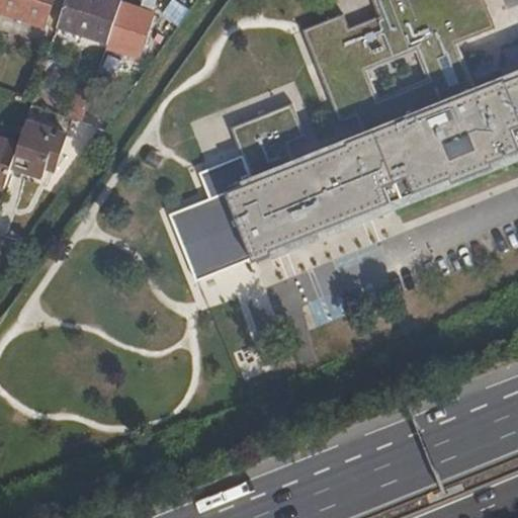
[(0,0),(0,11),(45,26),(53,0),(0,0)]
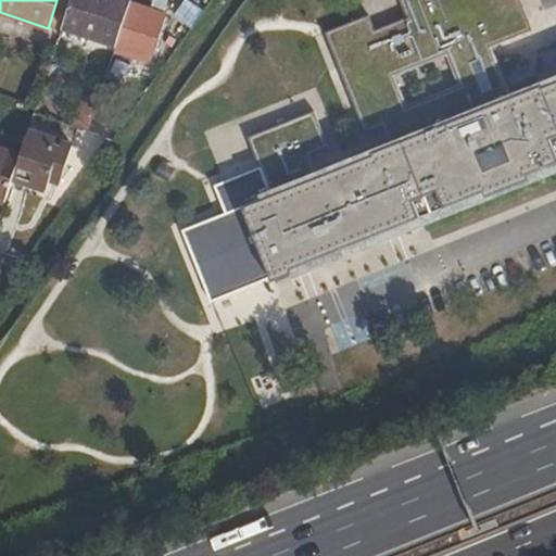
[(71,0),(61,29),(115,47),(130,0),(71,0)]
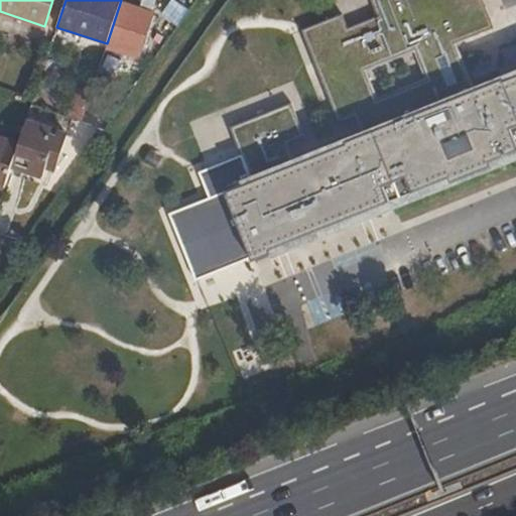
[(177,0),(164,0),(157,21),(175,28),(185,3),(177,0)]
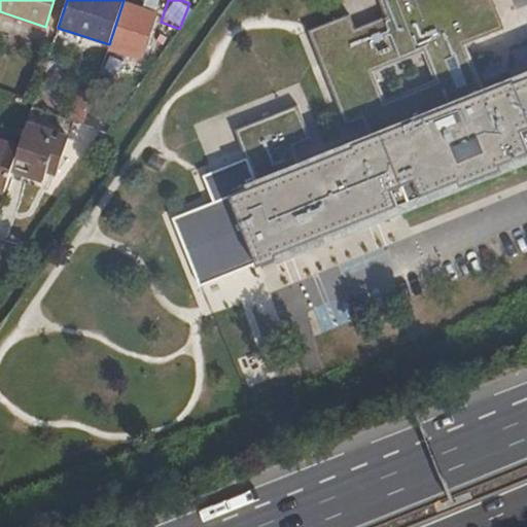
[(369,227),(526,164),(526,75),(514,80),(484,92),(464,43),(504,27),(493,0),(380,0),(386,15),(355,28),(349,13),(309,30),(347,126),(363,118),(372,139),(354,145),(355,148),(303,169),(294,147),(311,140),(297,106),(236,131),(258,186),(232,198),(243,226),(259,267),(278,259),(276,256),(365,220),(369,227)]
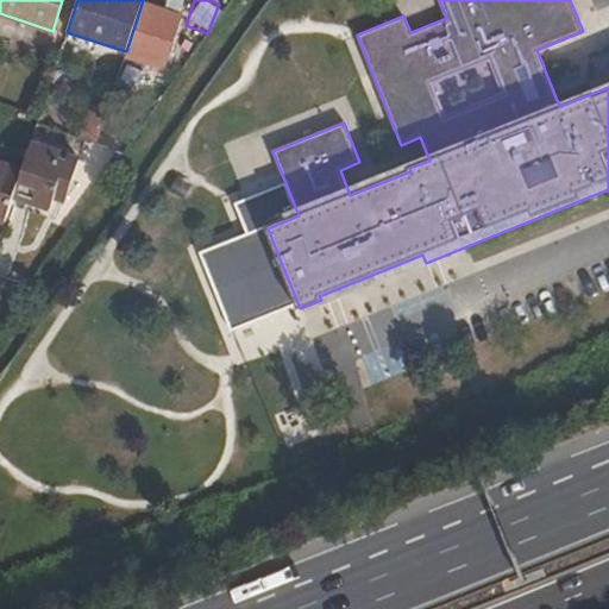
[(156,51),(174,58),(182,33),(163,29),(143,22),(125,76),(146,82),(156,51)]
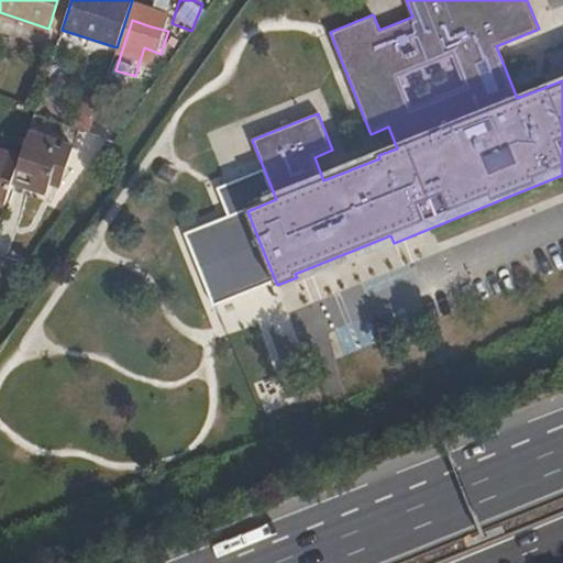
[(549,86),(562,80),(562,65),(544,73),(549,86)]
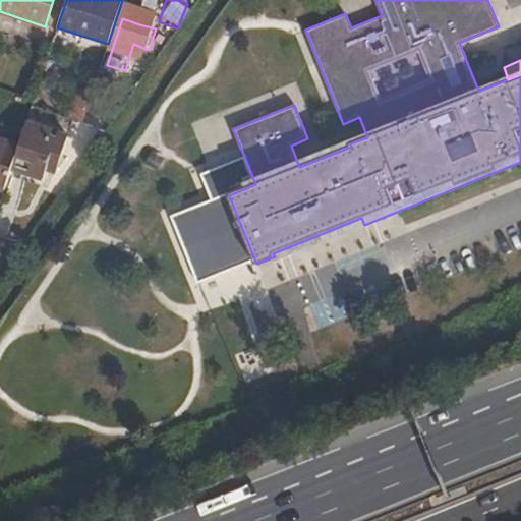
[(81,122),(91,94),(80,91),(71,119),(81,122)]
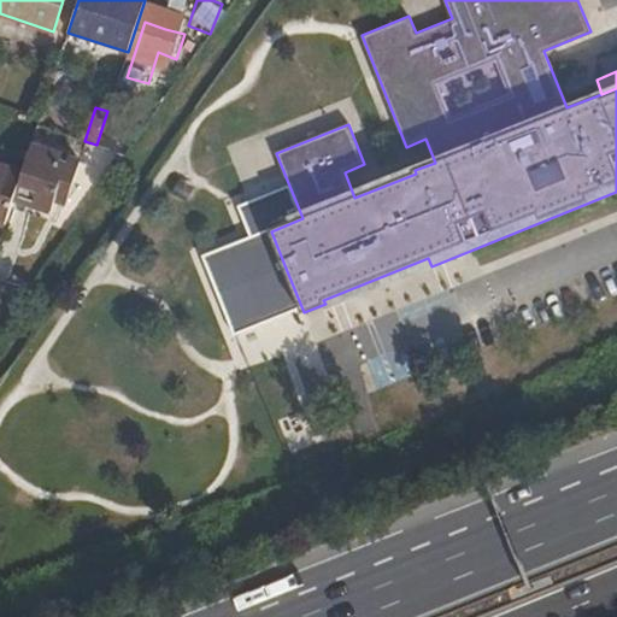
[(78,160),(30,145),(22,172),(13,198),(50,210),(56,191),(64,193),(70,184),(78,160)]
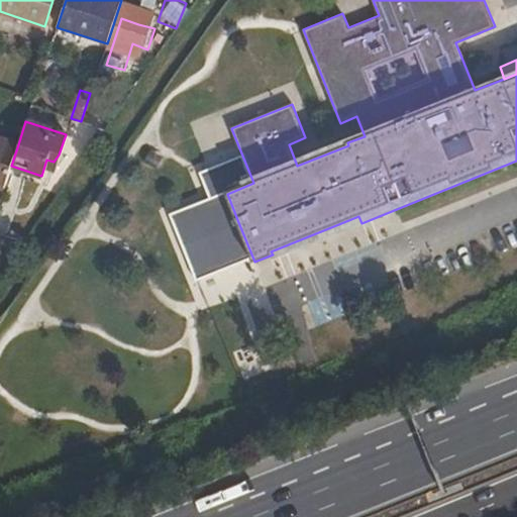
[(0,187),(3,189),(11,166),(18,144),(0,137),(0,187)]
